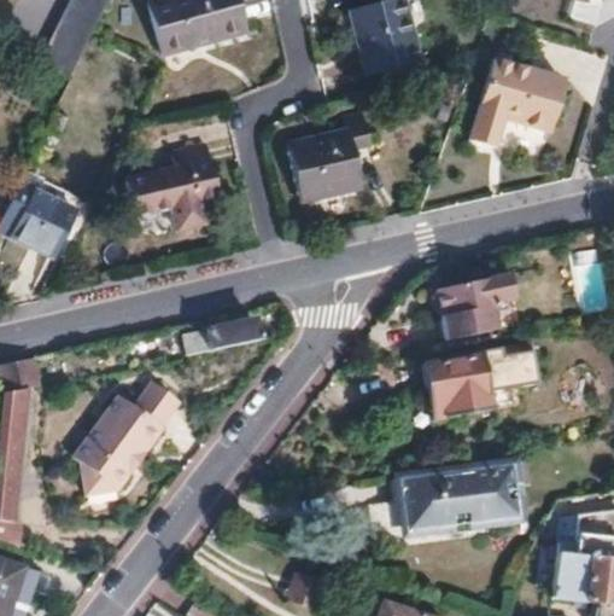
[(70,0),(40,63),(70,77),(95,28),(109,0),(70,0)]
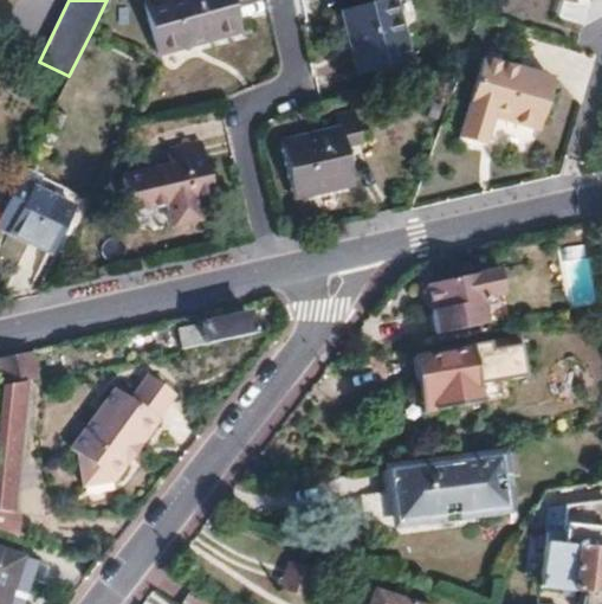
[(240,34),(232,0),(160,0),(150,2),(161,52),(240,34)]
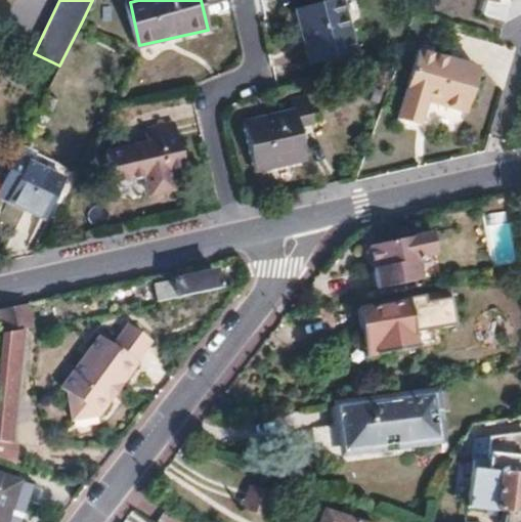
[(328,79),(354,72),(335,5),(293,16),(307,68),(322,63),(328,79)]
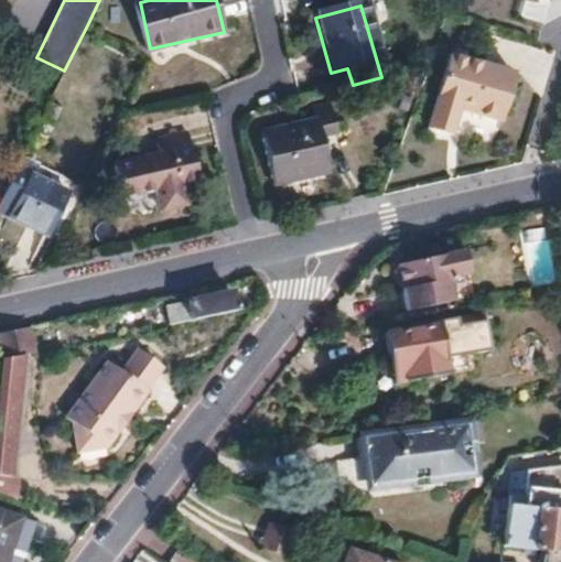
[(452,50),(428,123),(446,130),(471,55),(452,50)]
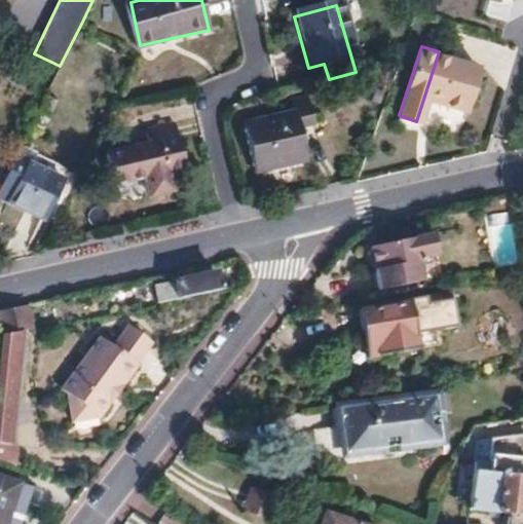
[(440,101),(468,110),(481,66),(439,51),(416,121),(420,122),(430,91),(441,96),(440,101)]
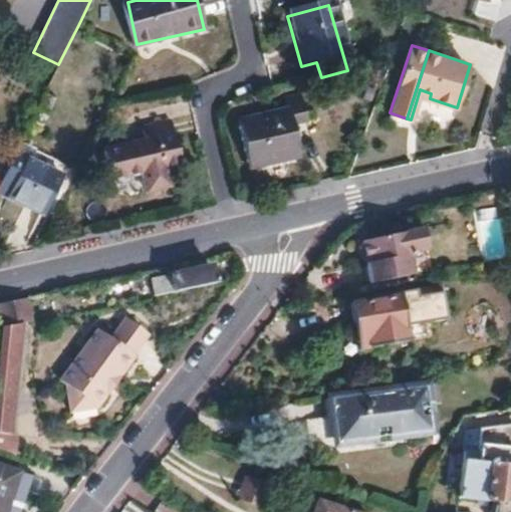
[(37,103),(49,109),(56,95),(45,89),(37,103)]
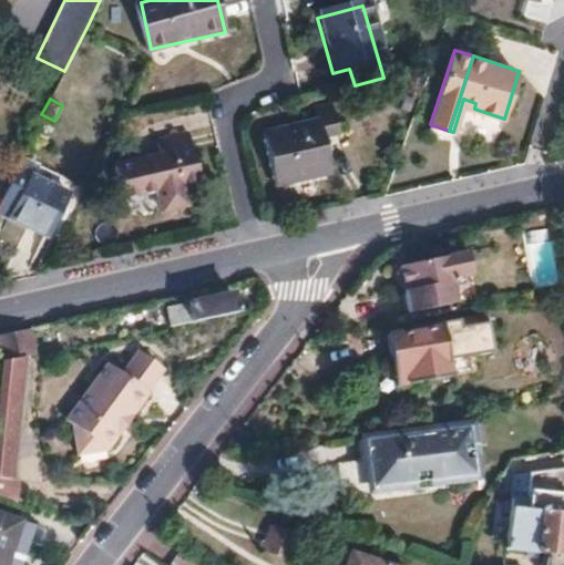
[(326,110),(309,112),(311,125),(258,137),(267,188),(322,176),(317,144),(334,140),(326,110)]
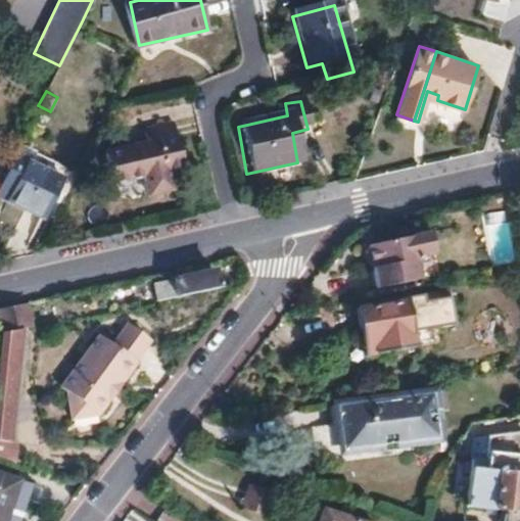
[(172,121),(143,127),(146,142),(103,151),(110,181),(142,174),(145,191),(170,187),(167,168),(181,166),(172,121)]
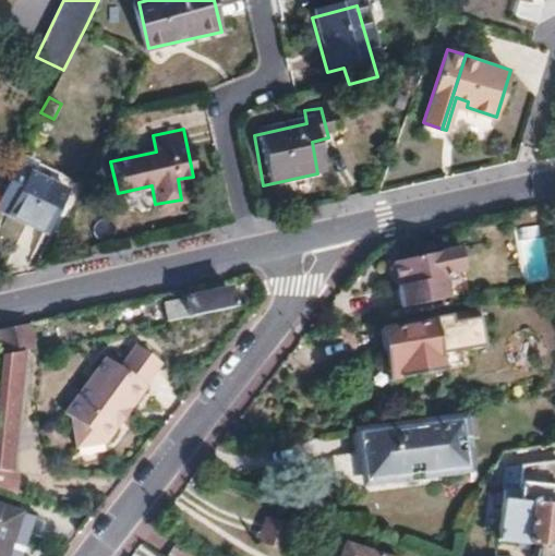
[(16,161),(4,185),(0,193),(0,203),(45,225),(64,186),(16,161)]
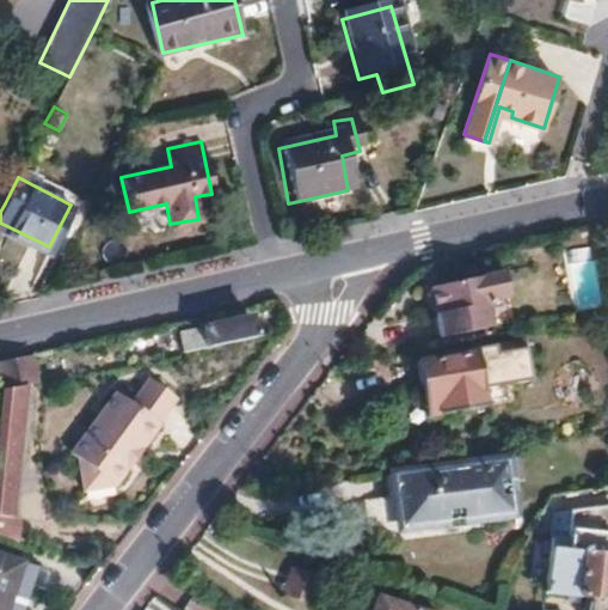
[(510,268),(436,282),(446,336),(496,327),(492,305),(505,294),(515,293),(510,268)]
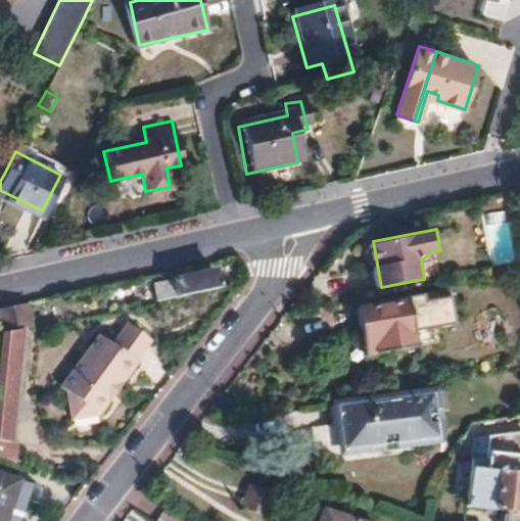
[(214,272),(154,284),(157,299),(217,286),(214,272)]
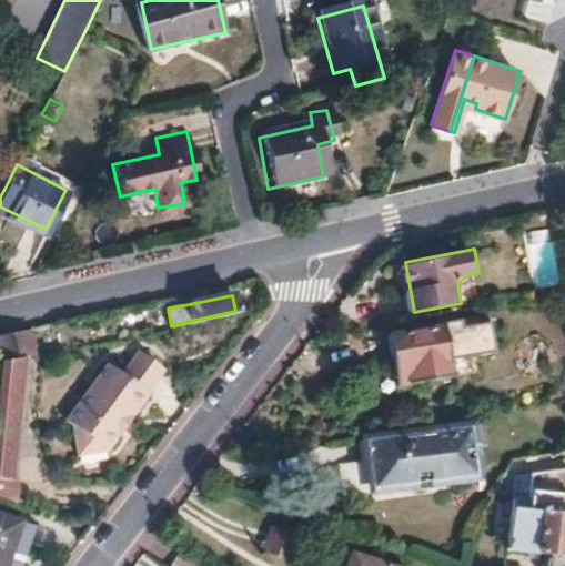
[(445,329),(451,356),(475,352),(496,347),(492,323),(463,329),(461,321),(442,324),(443,329),(445,329)]
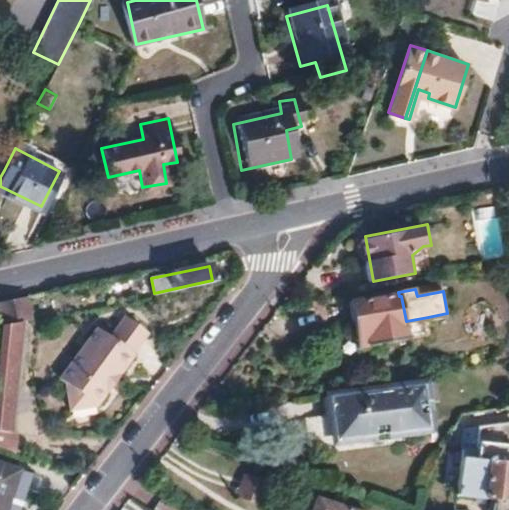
[(26,315),(34,313),(30,293),(0,299),(0,310),(5,324),(6,324),(26,320),(26,315)]
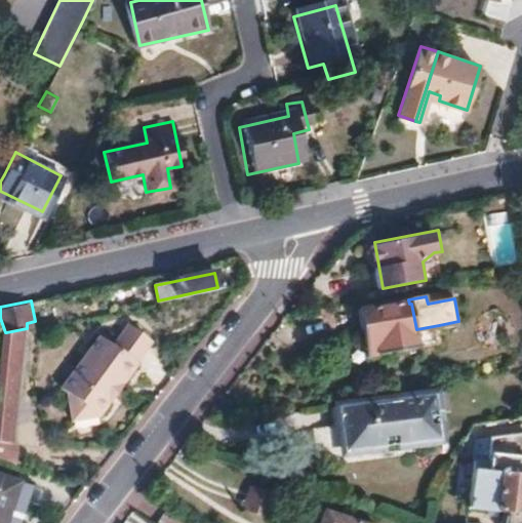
[(419,346),(416,329),(411,304),(409,304),(361,313),(368,355),(419,346)]
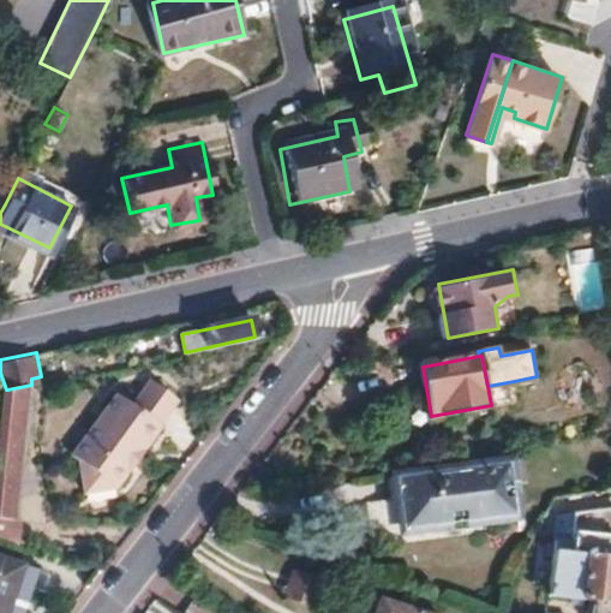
[(124,469),(137,451),(141,453),(159,429),(155,426),(173,400),(148,380),(129,405),(113,394),(67,456),(77,464),(81,484),(107,482),(114,489),(127,471),(124,469)]
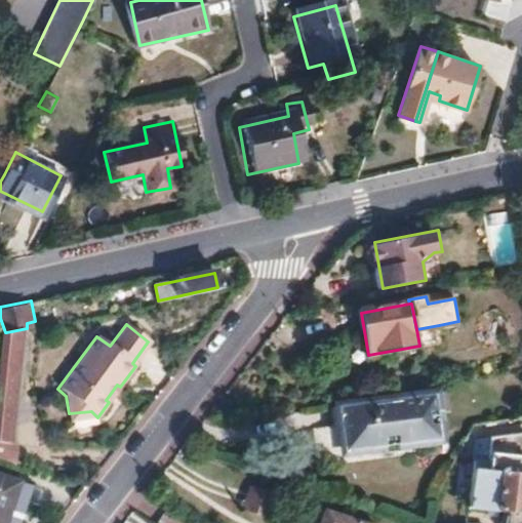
[(439,325),(416,329),(419,346),(442,342),(439,325)]
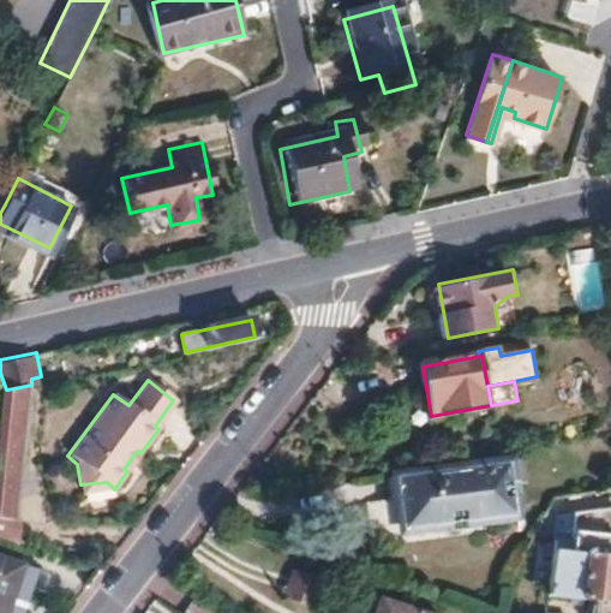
[(31,385),(7,390),(0,453),(0,534),(15,539),(31,385)]
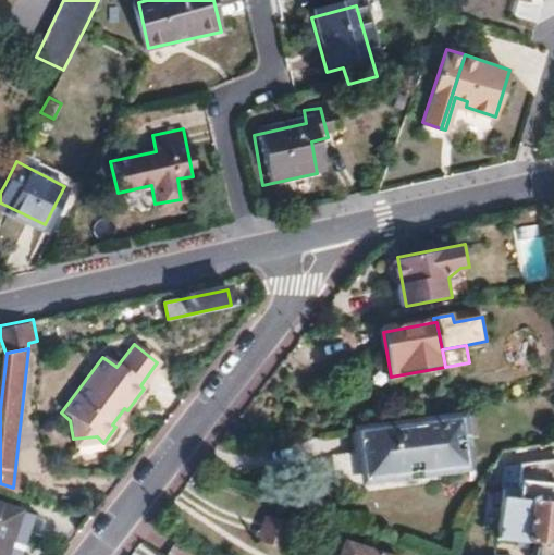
[(115,427),(127,410),(124,408),(112,424),(115,427)]
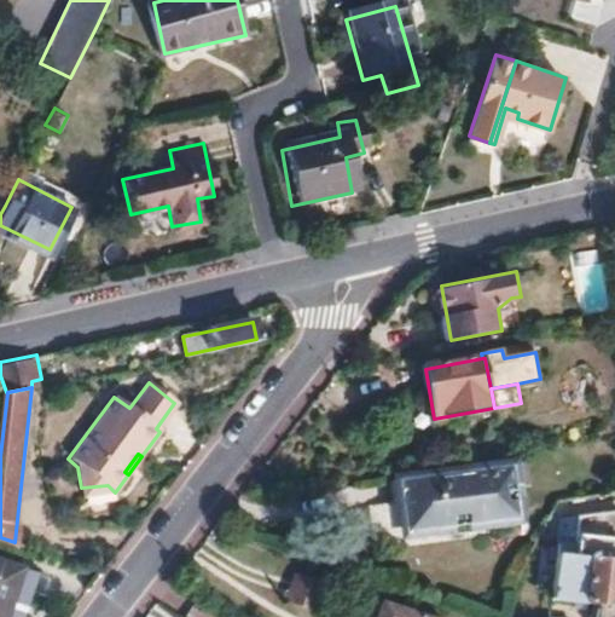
[(522,512),(516,460),(405,473),(412,528),(522,512)]
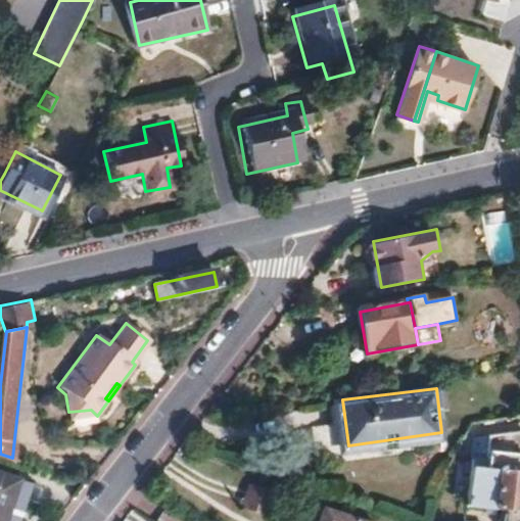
[(488,459),(519,462),(519,438),(490,442),(488,459)]
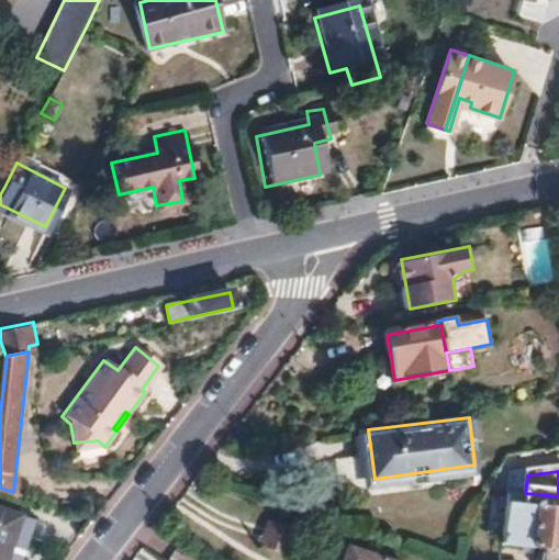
[(558,548),(558,496),(525,493),(524,503),(505,501),(501,542),(545,547),(544,559),(558,559),(558,548)]
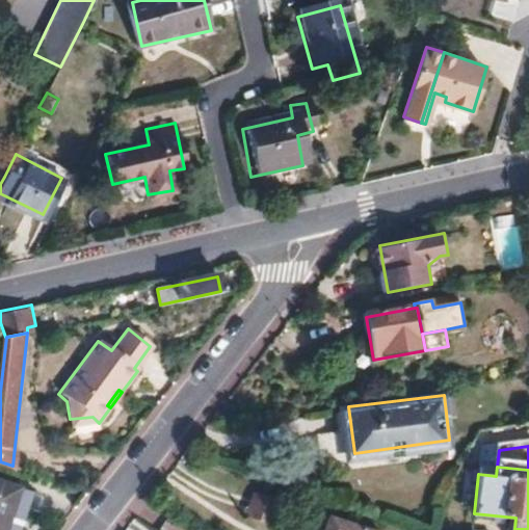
[(24,481),(0,474),(0,528),(4,529),(23,529),(37,486),(24,481)]
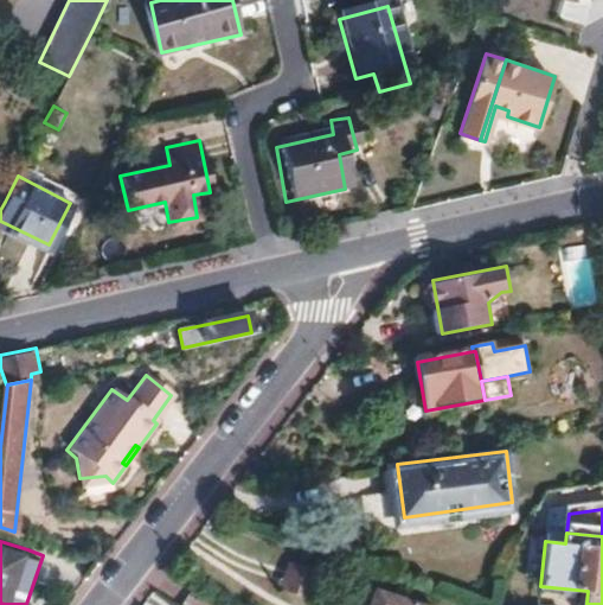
[(316,571),(287,561),(278,586),(307,596),(316,571)]
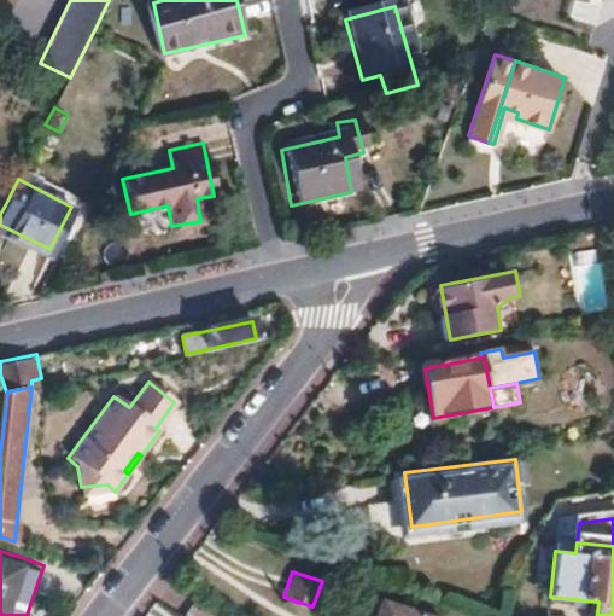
[(436,615),(382,598),(375,615),(436,615)]
